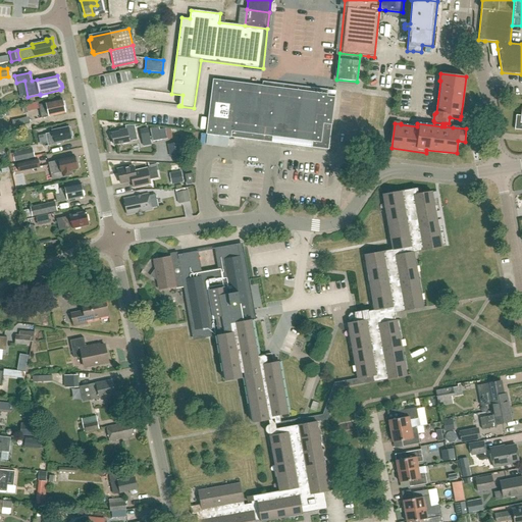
[(272,143),(273,136),(329,143),(335,95),(263,86),(213,80),(206,135),(231,138),(272,143)]
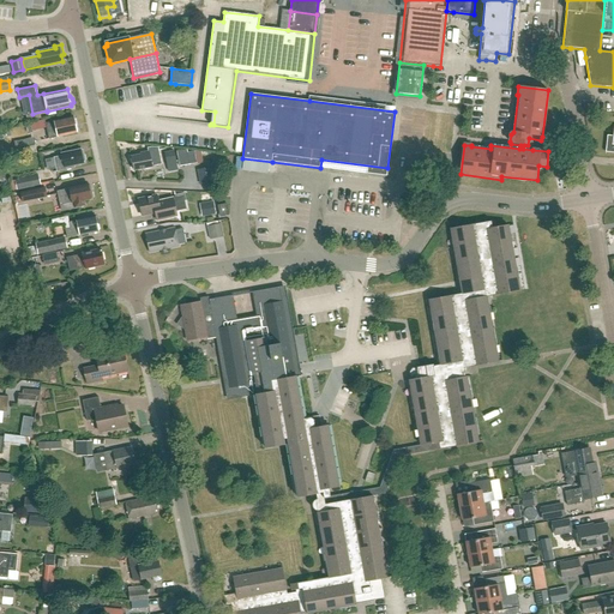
[(77,132),(73,118),(47,122),(49,138),(77,132)]
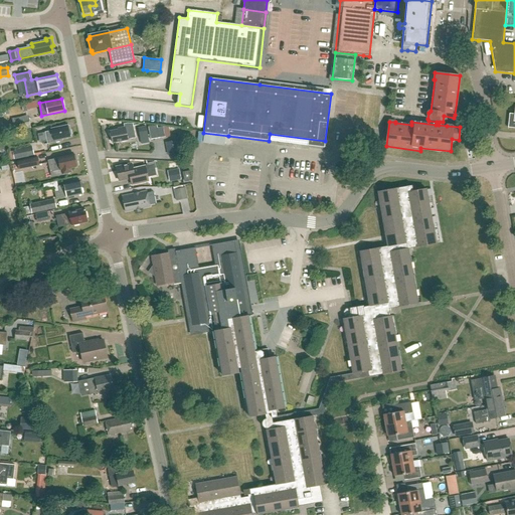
[(15,131),(31,128),(29,116),(13,119),(15,131)]
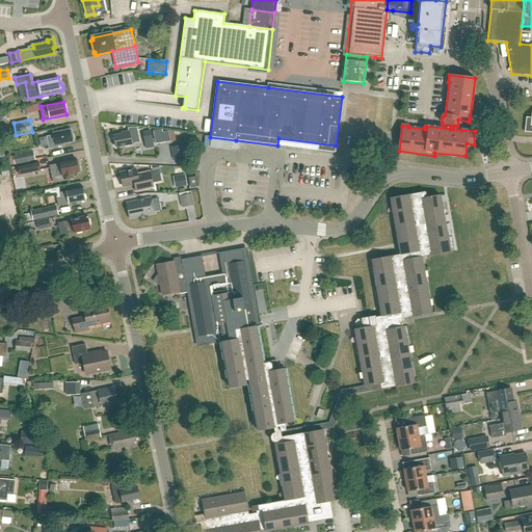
[(116,149),(132,145),(132,144),(140,143),(137,128),(131,128),(128,129),(129,132),(123,134),(123,135),(114,136),(116,149)]
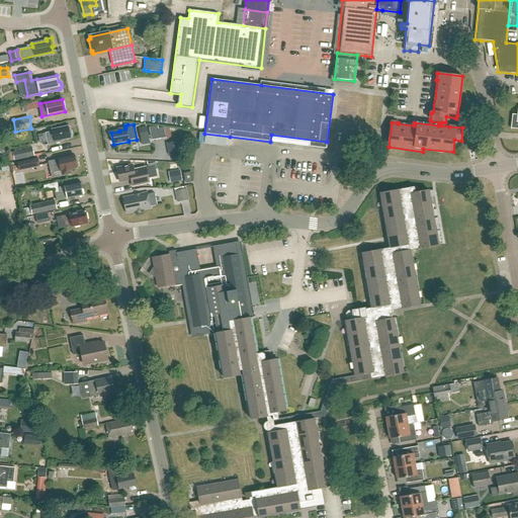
[(68,126),(52,130),(53,132),(46,134),(49,145),(63,142),(63,140),(71,138),(68,126)]
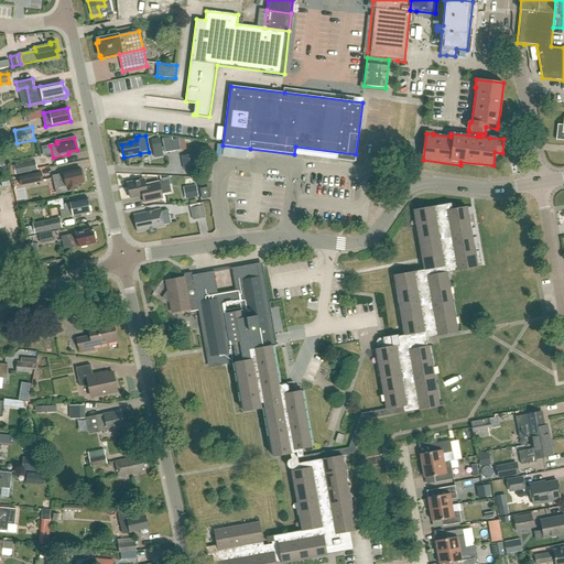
[(172,138),(162,139),(163,148),(164,153),(174,151),(181,150),(179,139),(172,140),(172,138)]
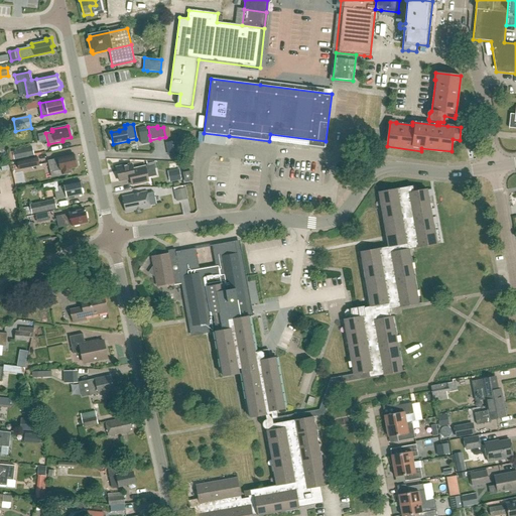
[(146,127),(138,128),(138,129),(140,137),(141,144),(149,142),(146,127)]
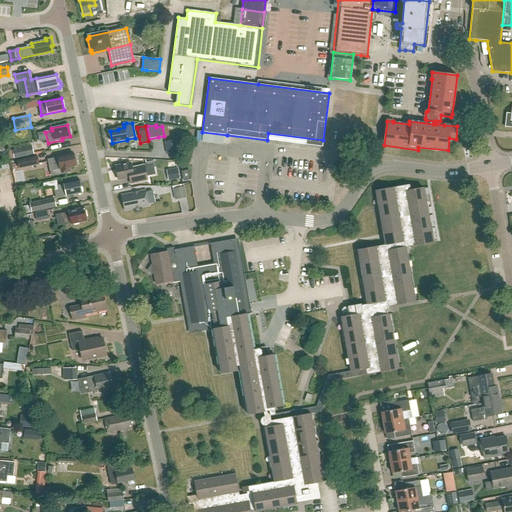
[(33,146),(13,150),(15,159),(35,155),(33,146)]
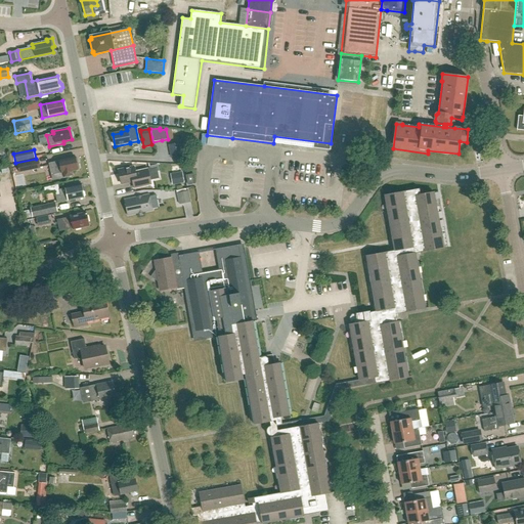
[(78,170),(78,168),(79,168),(78,163),(77,163),(75,157),(59,161),(59,162),(49,164),(52,174),(61,172),(62,173),(63,173),(63,176),(66,177),(72,176),(73,174),(73,171),(78,170)]
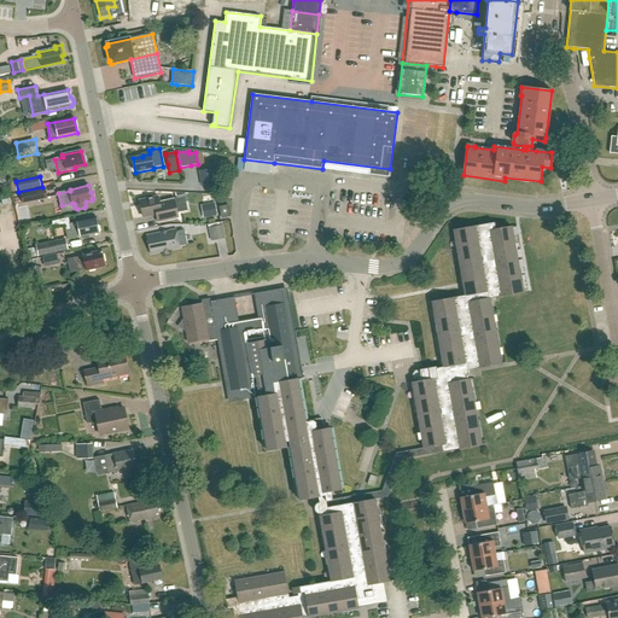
[(22,193),(24,203),(48,198),(46,188),(22,193)]
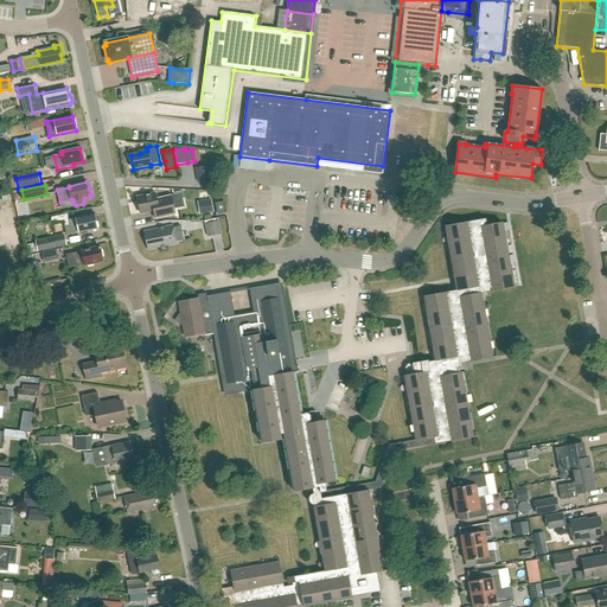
[(183,206),(181,204),(181,199),(180,197),(180,195),(173,196),(171,197),(170,195),(157,198),(155,193),(138,198),(141,215),(159,210),(160,217),(174,215),(173,209),(183,206)]
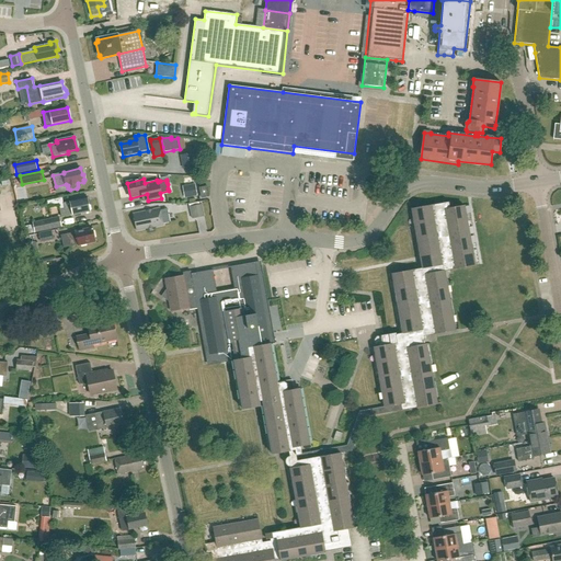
[(195,184),(185,186),(186,197),(197,195),(195,184)]
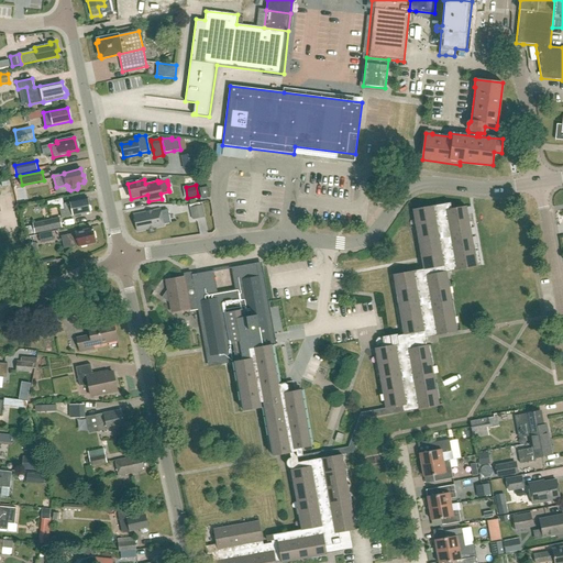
[(208,188),(199,189),(201,199),(210,198),(208,188)]
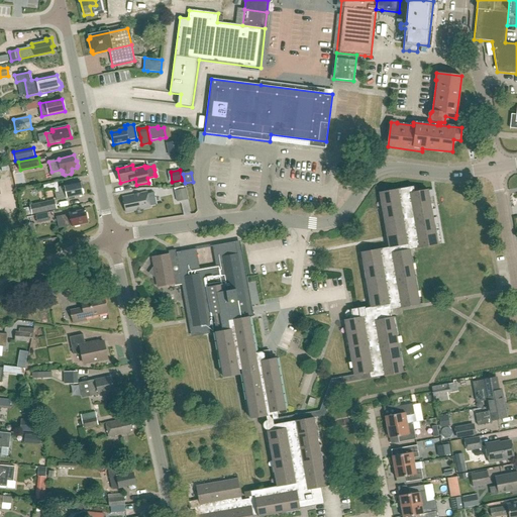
[(80,183),(59,187),(60,193),(55,194),(57,200),(70,198),(70,199),(75,198),(74,197),(83,195),(80,183)]
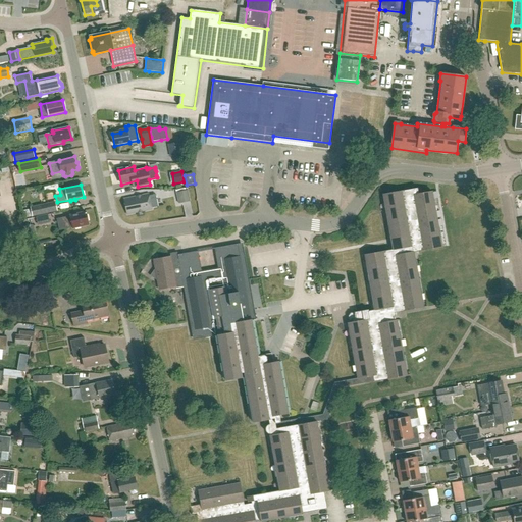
[(334,383),(323,415),(315,416),(316,422),(327,420),(338,388),(407,376),(397,320),(396,320),(395,313),(424,308),(414,253),(441,248),(432,192),(419,194),(418,188),(383,194),(394,250),(365,255),(375,311),(369,312),(369,310),(355,313),(356,318),(353,318),(354,322),(349,323),(358,379),(334,383)]
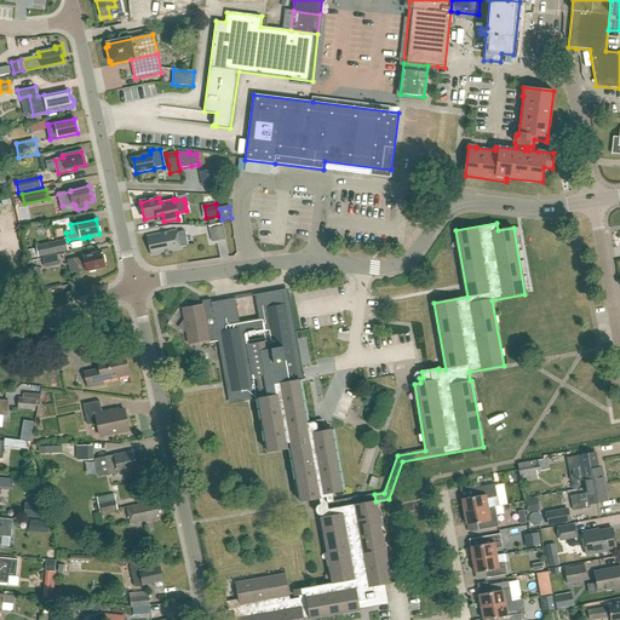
[(223,227),(220,228),(210,230),(213,244),(225,240),(223,227)]
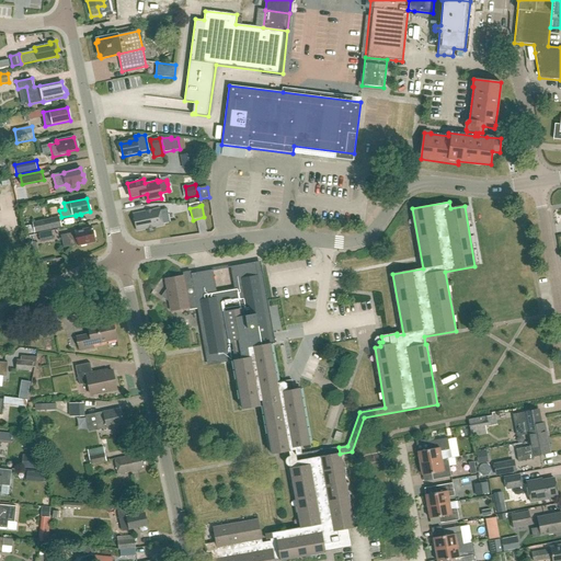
[(134,215),(137,231),(163,226),(163,224),(170,222),(168,209),(160,210),(160,209),(134,215)]
